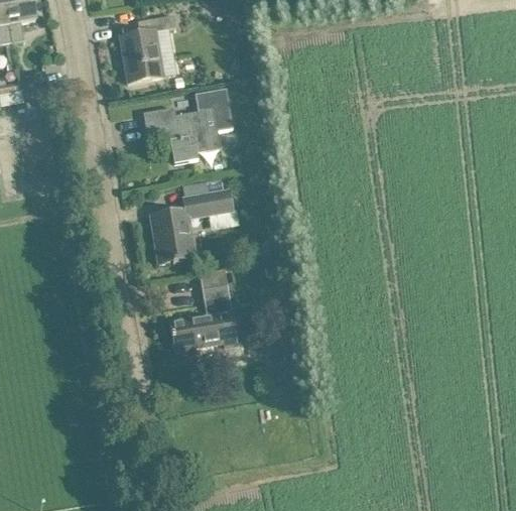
[(0,0),(0,43),(11,41),(3,0),(0,0)]
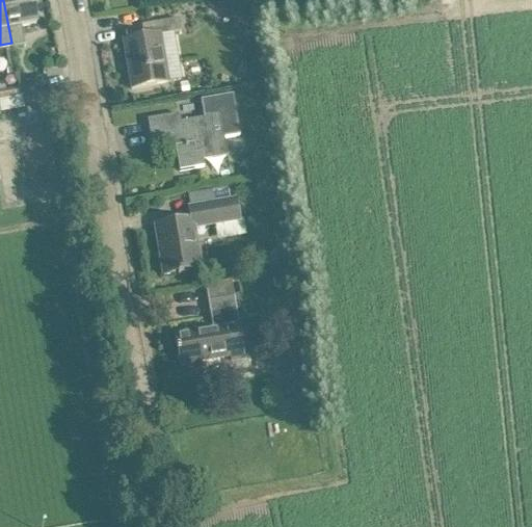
[(3,0),(11,43),(24,41),(21,22),(36,20),(32,0),(3,0)]
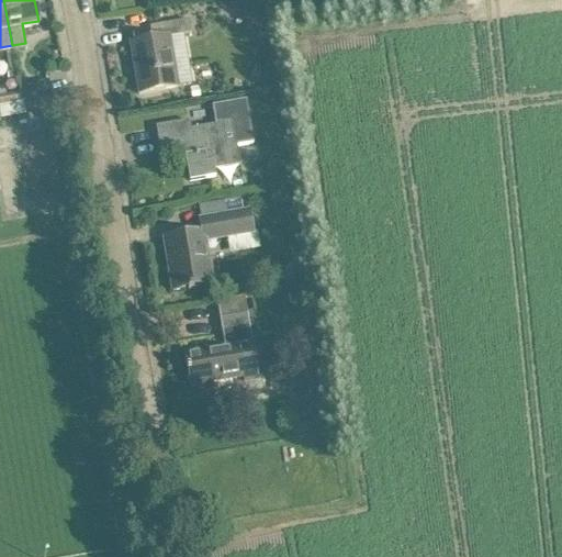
[(189,15),(171,18),(149,22),(152,35),(130,39),(138,89),(179,82),(170,32),(191,29),(189,15)]
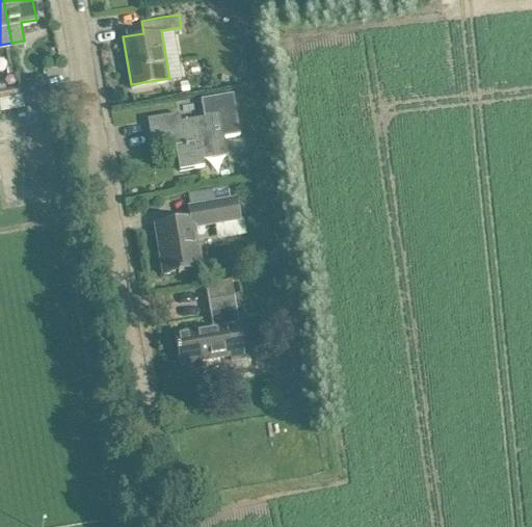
[(48,87),(23,91),(25,100),(26,100),(50,96),(48,87)]
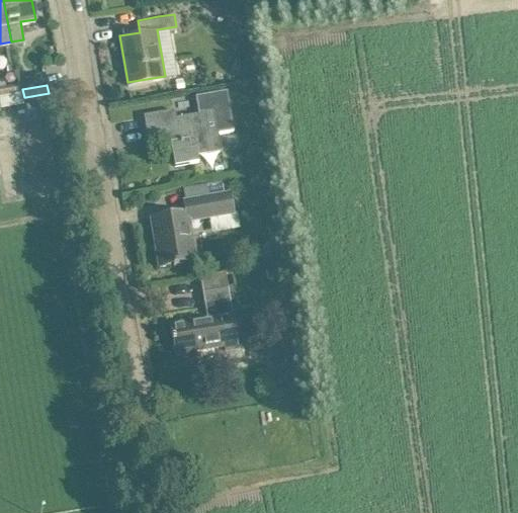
[(233,127),(227,88),(195,93),(198,112),(175,116),(173,107),(144,112),(147,135),(169,131),(174,163),(198,158),(196,145),(204,144),(205,151),(222,148),(219,131),(233,127)]
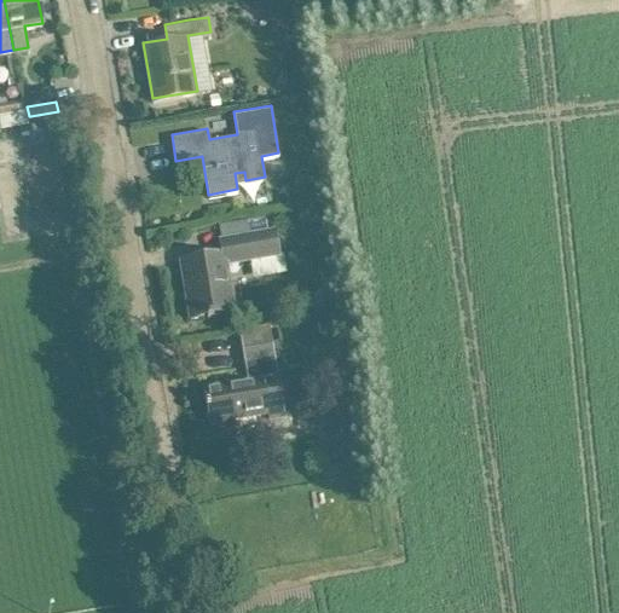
[(223,250),(180,258),(190,316),(207,312),(207,314),(213,313),(212,311),(235,307),(227,265),(279,255),(275,227),(250,231),(221,236),(220,236),(223,250)]
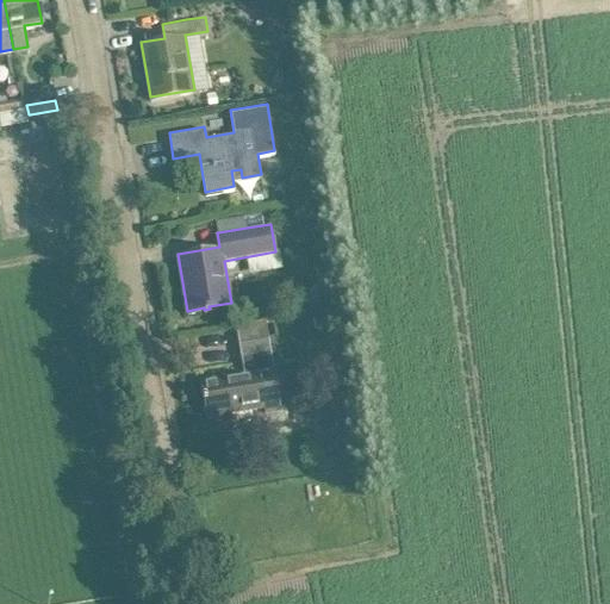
[(243,371),(199,379),(206,422),(230,417),(232,417),(231,410),(265,404),(265,409),(280,405),(271,350),(268,336),(238,341),(243,371)]
